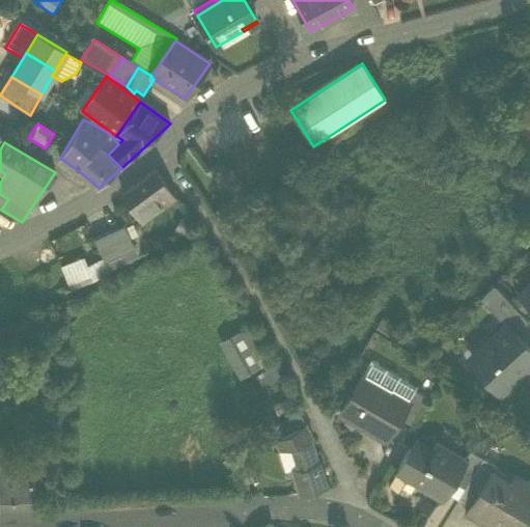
[(124,198),(142,222),(163,207),(174,200),(156,174),(124,198)]
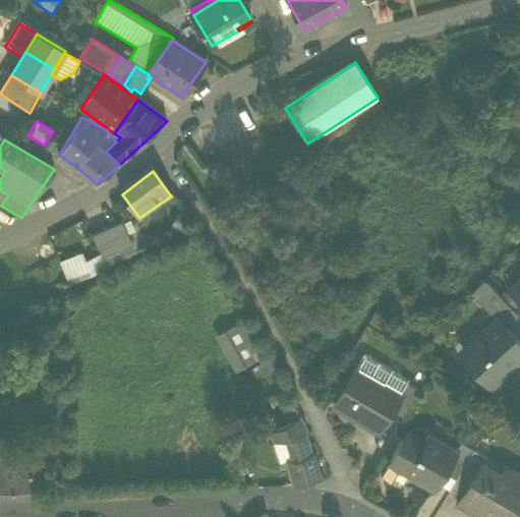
[(102,255),(108,269),(133,256),(119,227),(94,239),(102,255)]
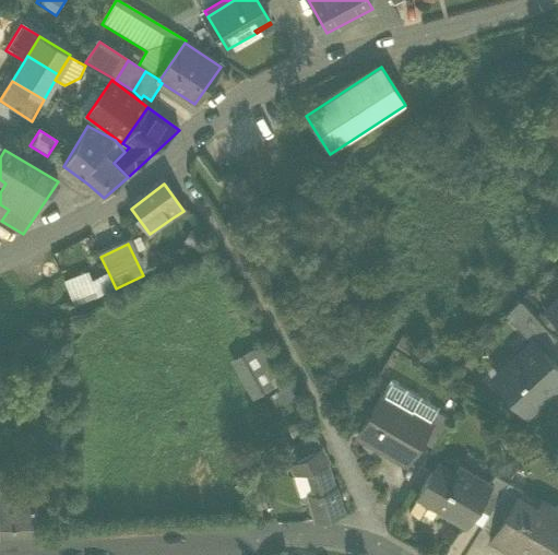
[(97,296),(92,283),(87,274),(64,284),(74,307),(97,296)]
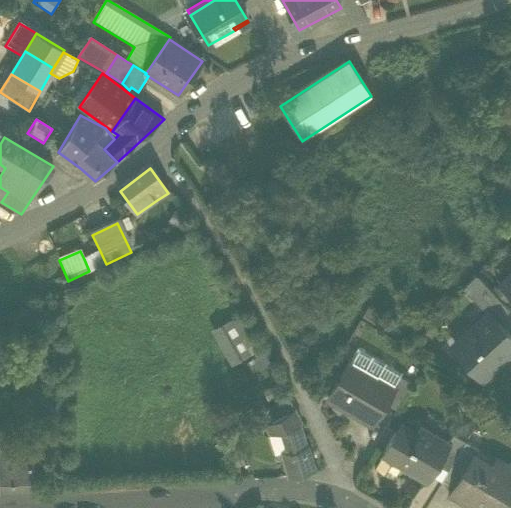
[(89,271),(106,264),(100,251),(84,259),(89,271)]
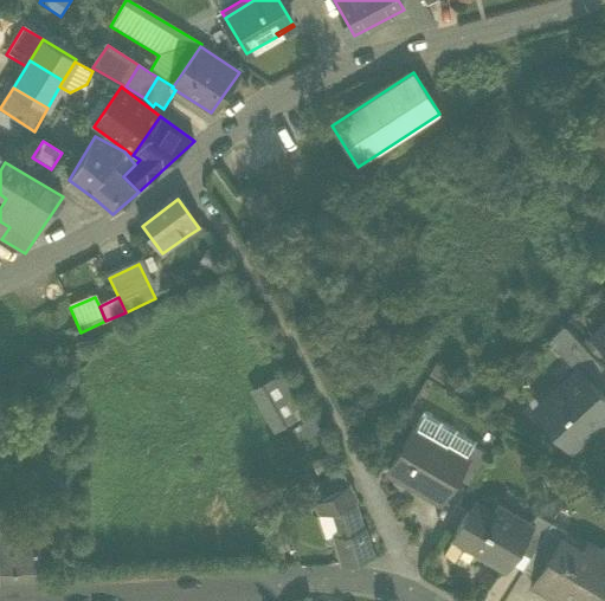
[(547,343),(557,354),(574,338),(565,328),(547,343)]
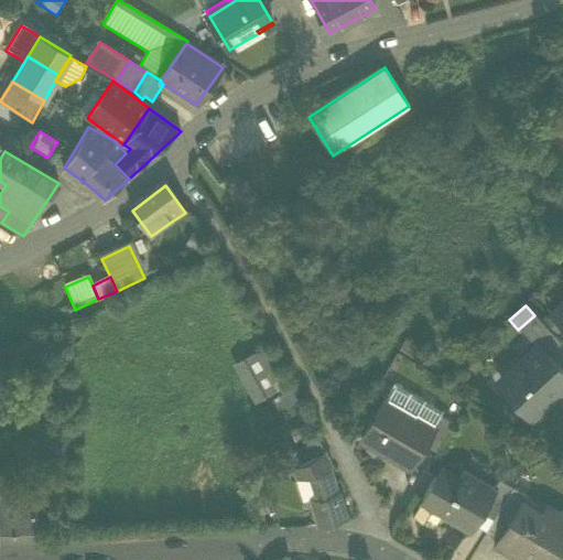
[(562,307),(553,316),(562,326),(562,307)]
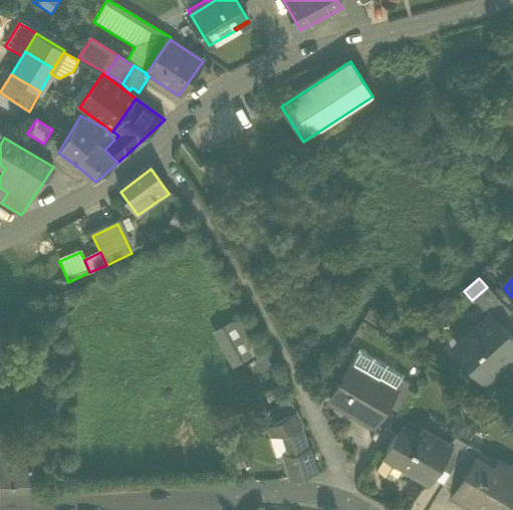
[(490,316),(498,325),(511,312),(487,287),(472,300),(488,317),(490,316)]
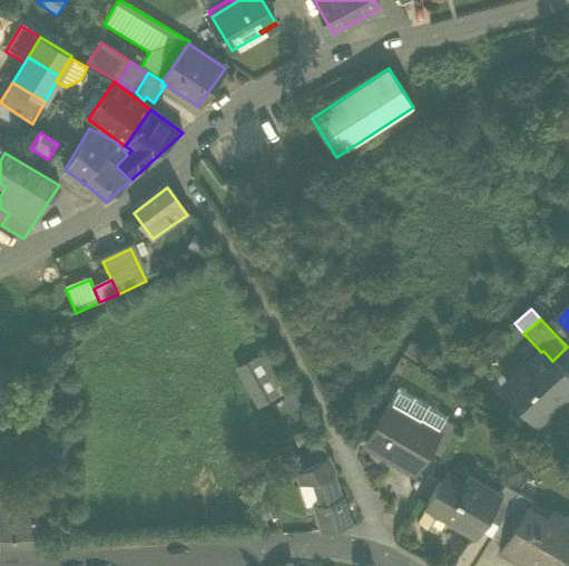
[(507,394),(535,425),(568,392),(568,378),(552,361),(543,351),(541,352),(516,377),(521,382),(507,394)]
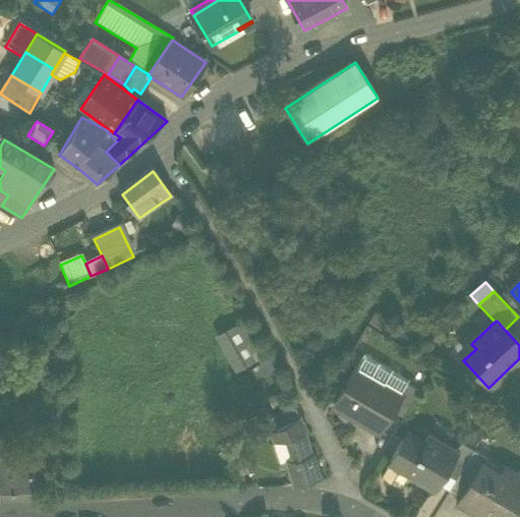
[(244,326),(217,338),(234,377),(262,363),(244,326)]
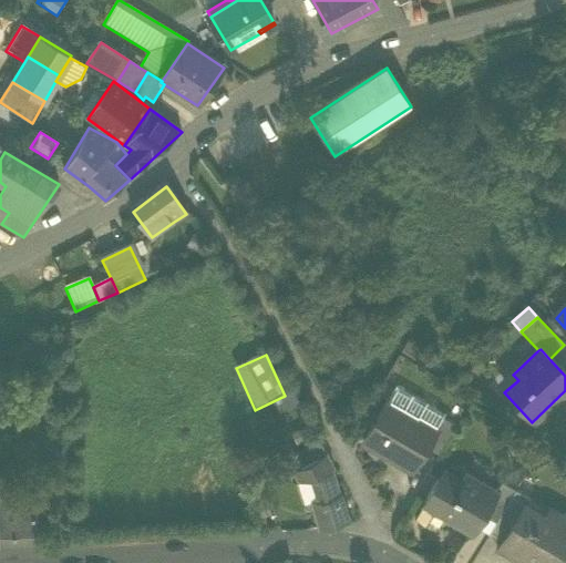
[(419,420),(428,407),(399,390),(390,405),(418,421),(419,420)]
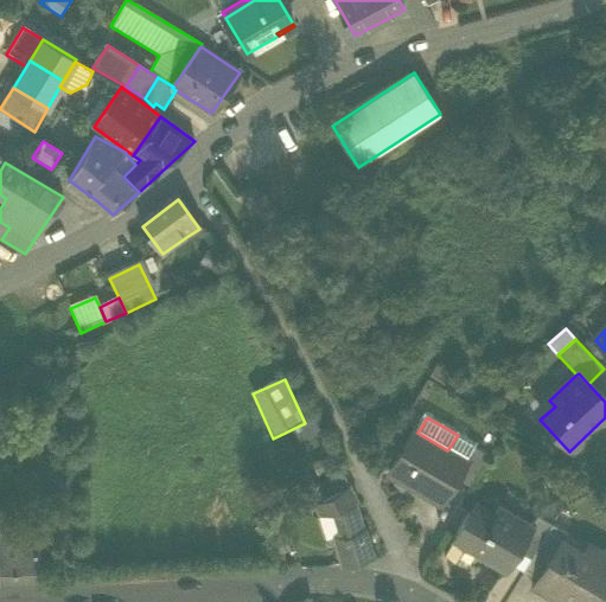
[(407,482),(444,505),(458,481),(470,462),(467,461),(448,449),(447,450),(418,433),(415,433),(389,476),(406,486),(407,482)]
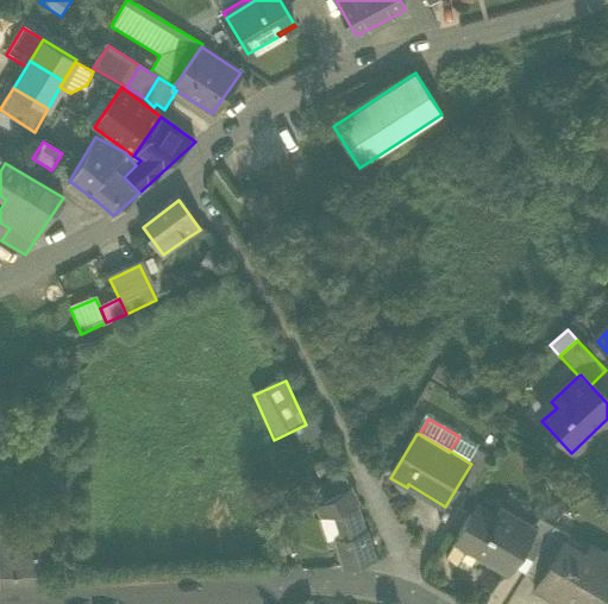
[(478,447),(459,436),(450,451),(469,463),(476,451),(478,447)]
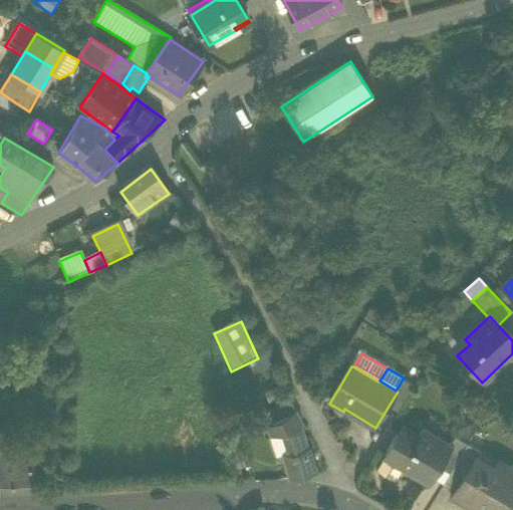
[(388,408),(399,415),(414,389),(402,380),(396,391),(398,392),(388,408)]
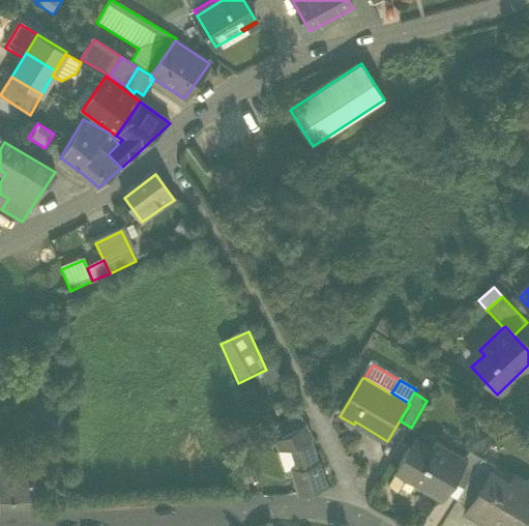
[(305,428),(300,416),(269,432),(274,443),(278,441),(305,428)]
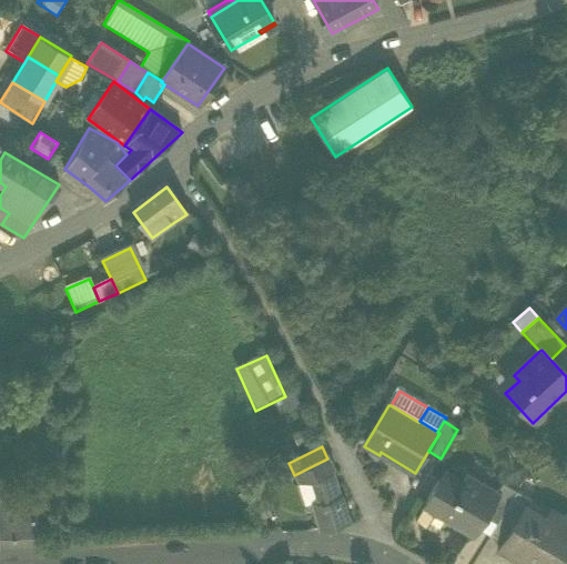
[(321,536),(321,537),(325,536),(352,527),(344,501),(342,501),(335,475),(336,475),(327,459),(299,473),(303,486),(310,510),(313,509),(321,536)]
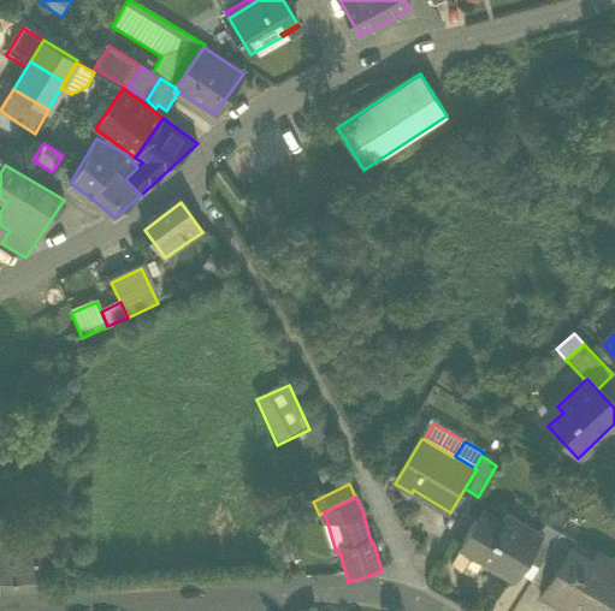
[(482,515),(463,545),(485,557),(516,575),(526,558),(537,540),(536,539),(506,521),(502,527),(482,515)]
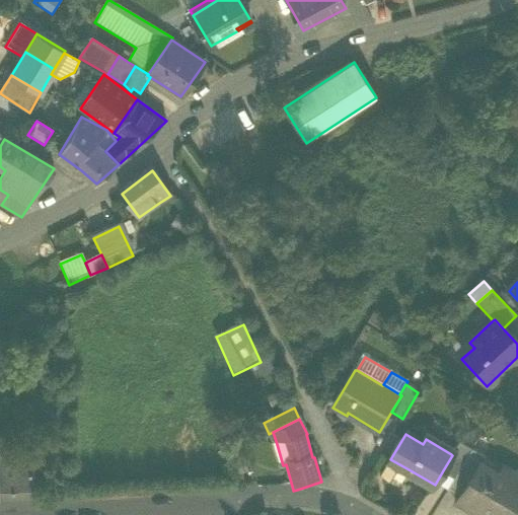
[(443,470),(457,477),(473,449),(458,441),(451,454),(452,455),(443,470)]
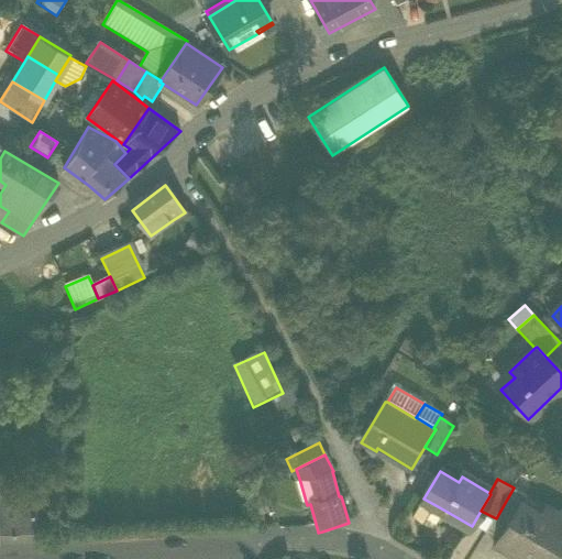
[(527,495),(514,488),(496,518),(494,522),(506,528),(519,505),(520,506),(527,495)]
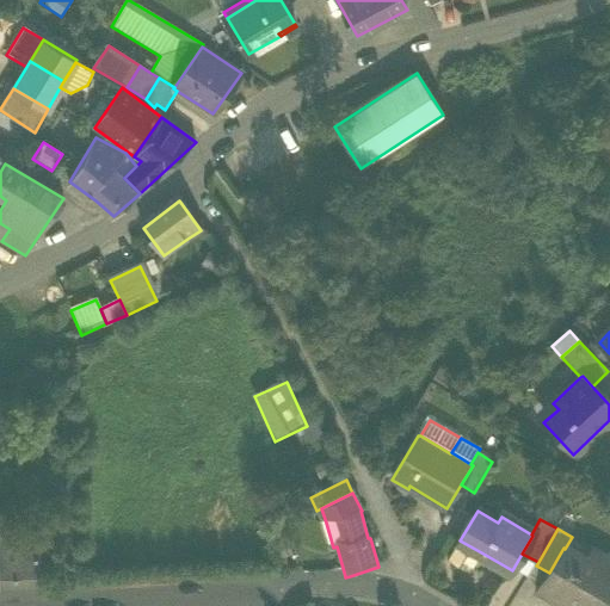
[(472,569),(481,552),(460,540),(450,557),(472,569)]
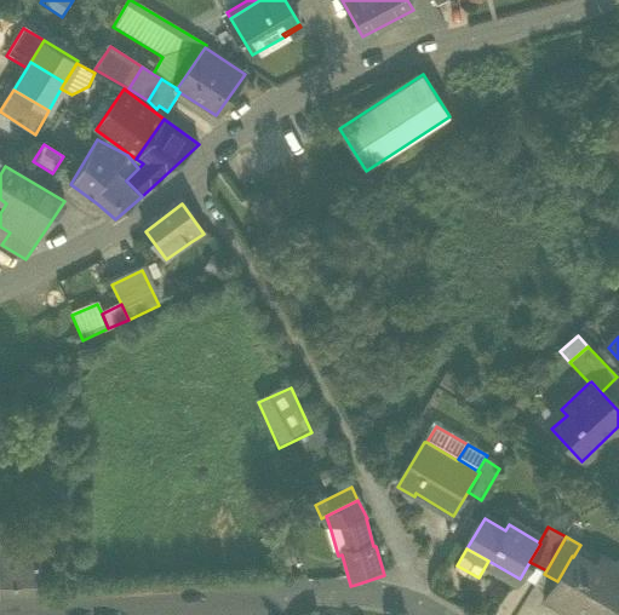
[(0,599),(0,603),(39,602),(39,552),(0,551),(0,599)]
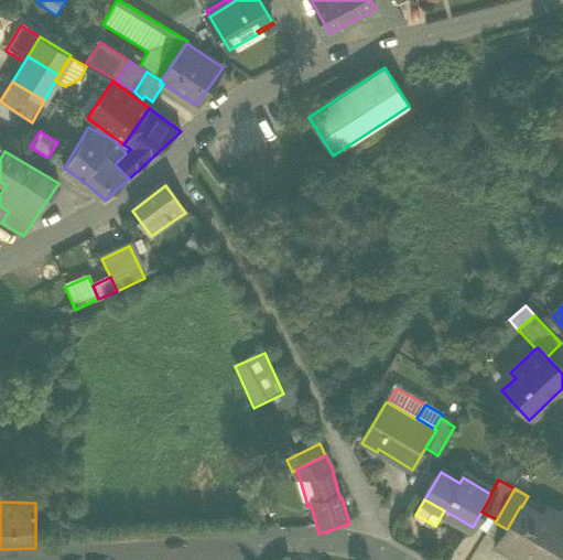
[(499,541),(529,559),(555,559),(562,549),(562,516),(553,510),(541,531),(518,518),(523,508),(521,507),(520,506),(507,529),(499,541)]
